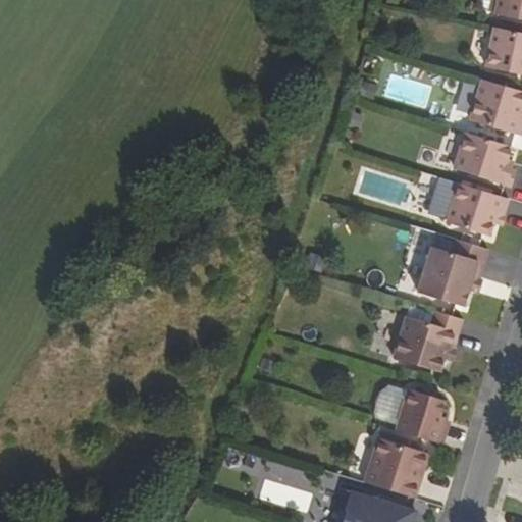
[(521,19),(521,0),(499,0),(497,14),(521,19)]
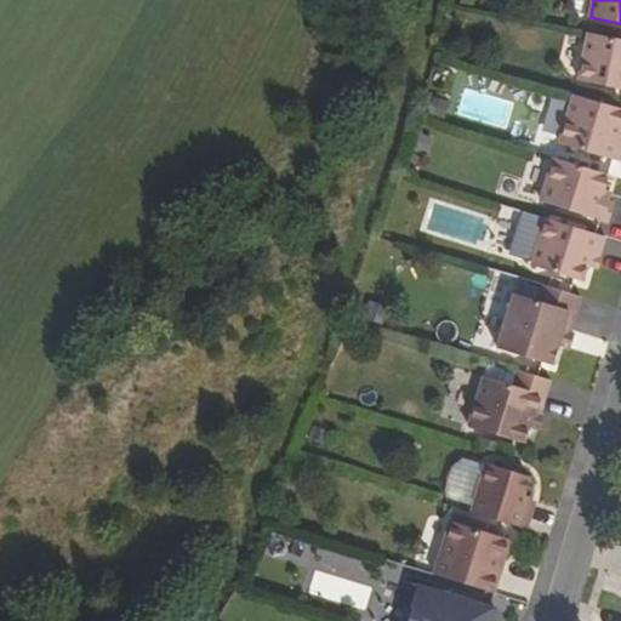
[(620,38),(590,32),(580,80),(620,87),(620,38)]
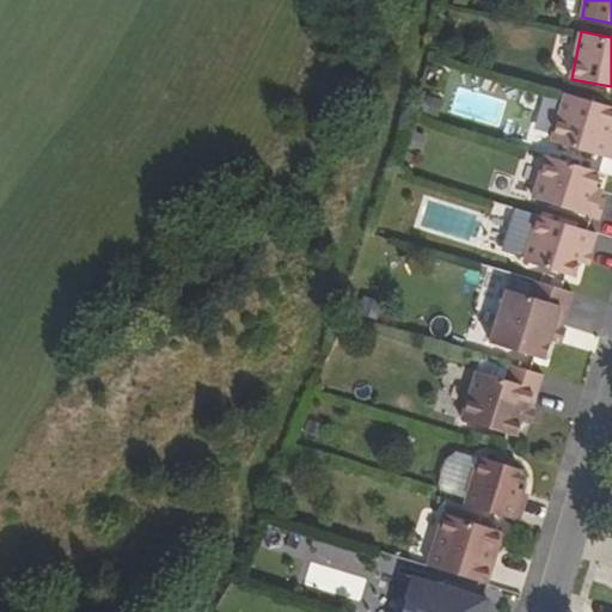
[(551,141),(611,158),(611,106),(564,93),(551,141)]
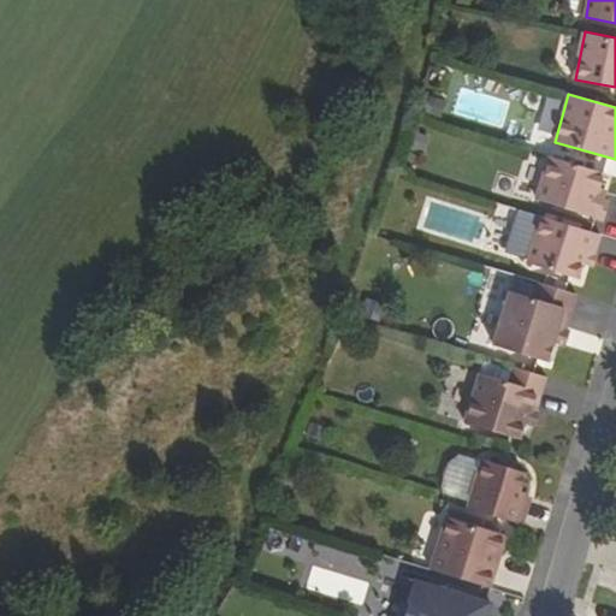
[(599,190),(604,173),(550,157),(537,200),(603,220),(609,202),(603,201),(597,199),(599,190)]
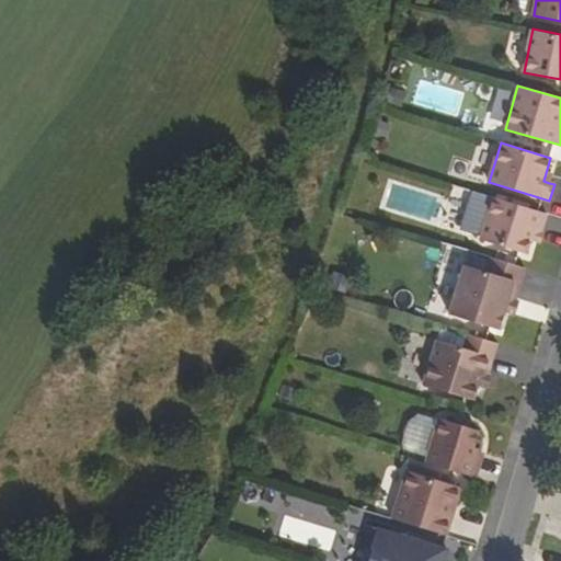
[(526,254),(530,240),(534,231),(542,235),(541,232),(547,215),(472,191),(461,227),(482,235),(481,239),(526,254)]
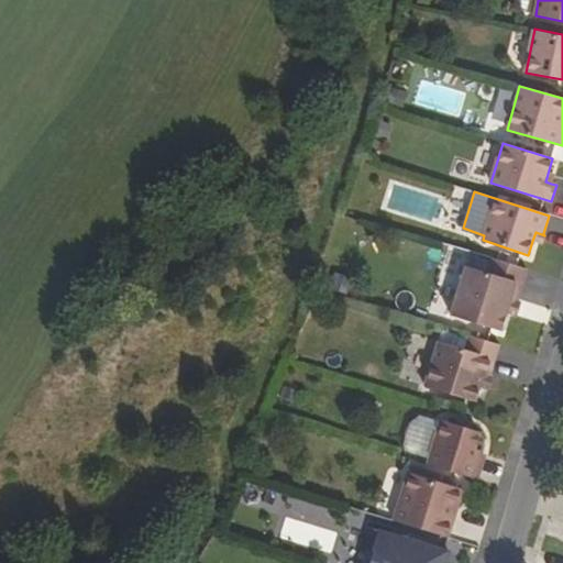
[(541,244),(544,235),(536,232),(532,241),(541,244)]
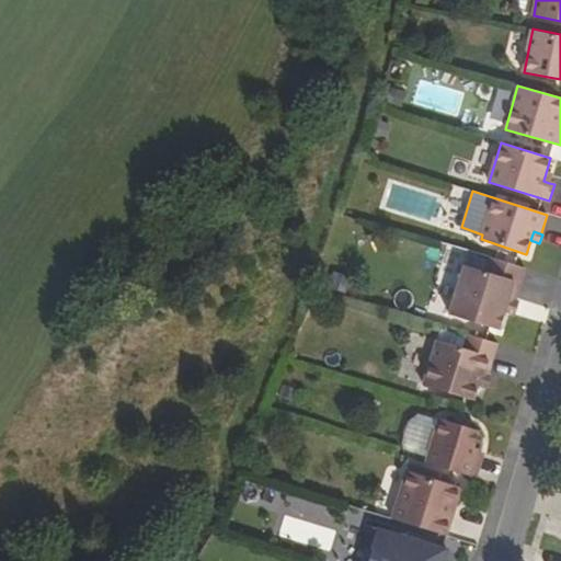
[(499,330),(504,313),(508,300),(515,300),(526,268),(491,258),(485,272),(465,265),(449,315),(499,330)]
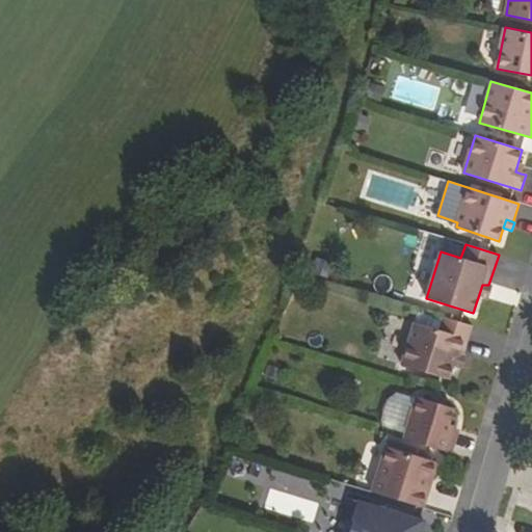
[(491,286),(488,285),(482,285),(478,297),(487,300),(491,286)]
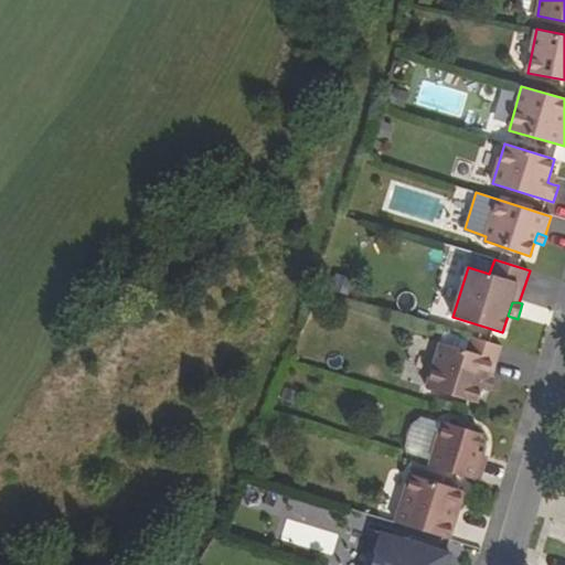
[(478,403),(482,388),(487,376),(492,379),(503,345),(473,337),(468,351),(443,342),(428,387),(478,403)]
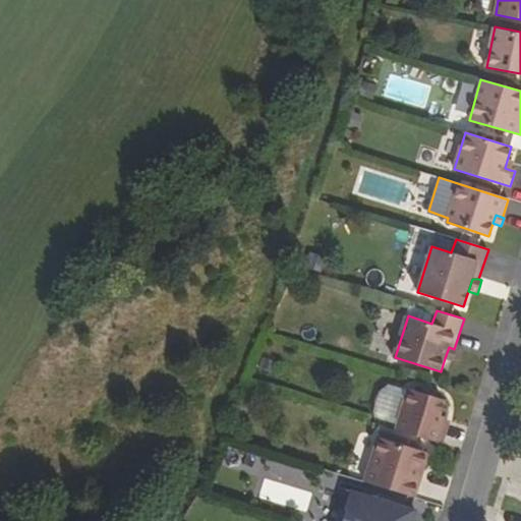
[(457,349),(454,349),(449,347),(445,358),(453,360),(457,349)]
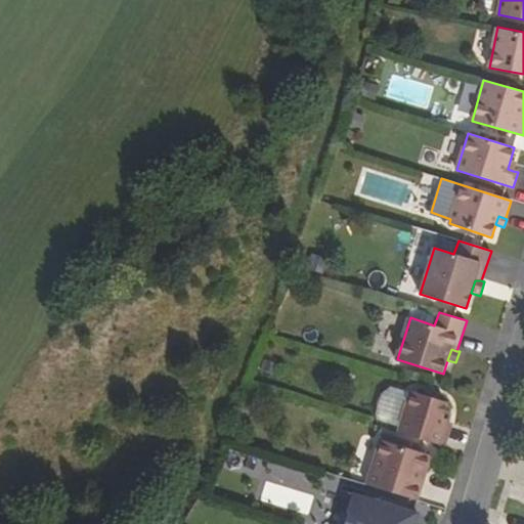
[(410,392),(398,432),(439,445),(447,420),(441,418),(446,403),(410,392)]
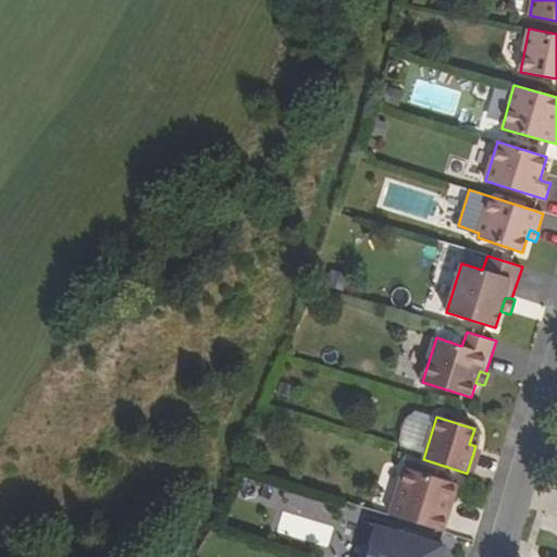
[(405,468),(390,516),(443,532),(458,485),(405,468)]
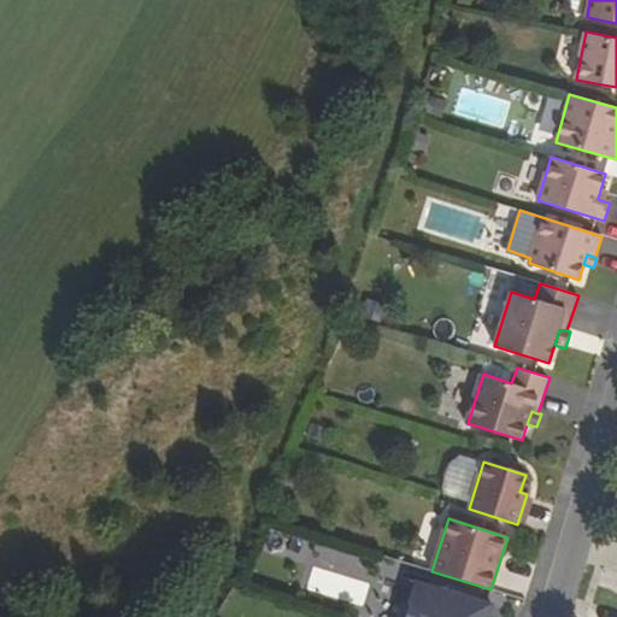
[(489,616),(494,605),(418,582),(407,616),(489,616)]
